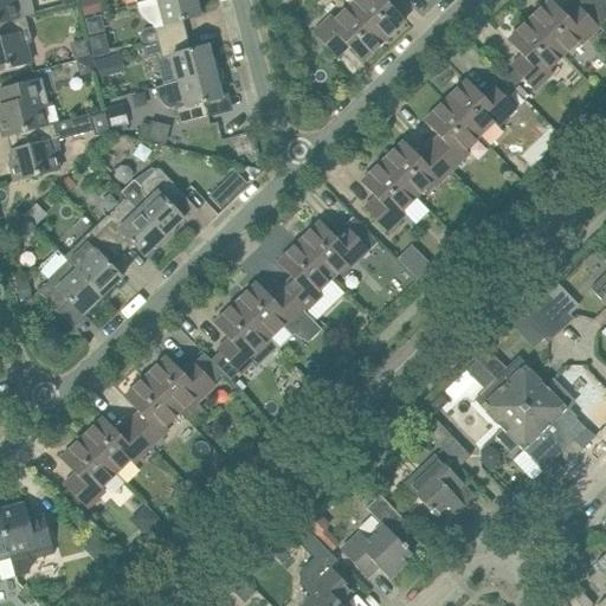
[(0,0),(0,23),(25,18),(33,15),(33,10),(31,2),(30,0),(0,0)]
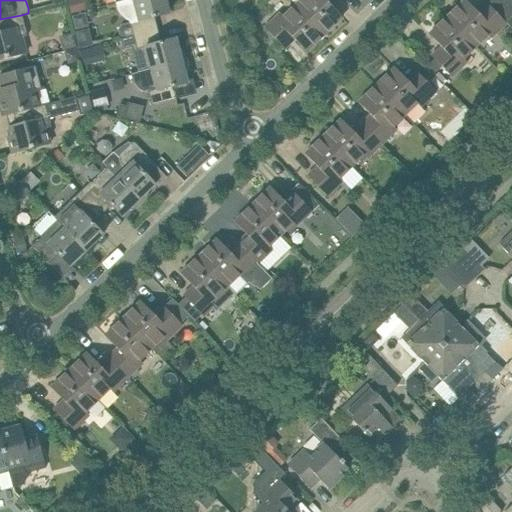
[(125,19),(129,23),(120,25),(117,30),(120,39),(157,29),(154,17),(169,13),(167,6),(169,0),(168,0),(127,0),(114,4),(116,10),(120,14),(125,19)]
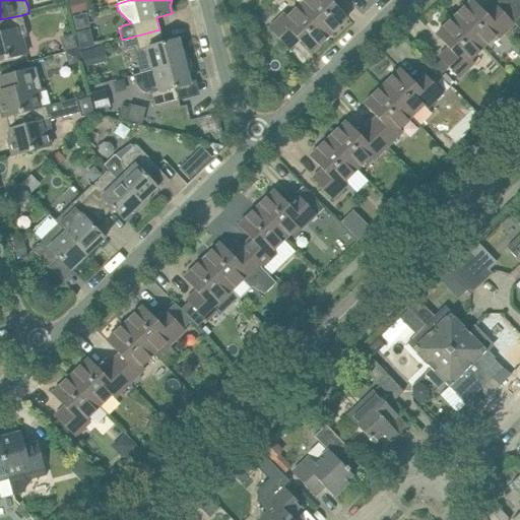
[(304,0),(300,5),(329,36),(346,17),(332,2),(334,0),(304,0)]
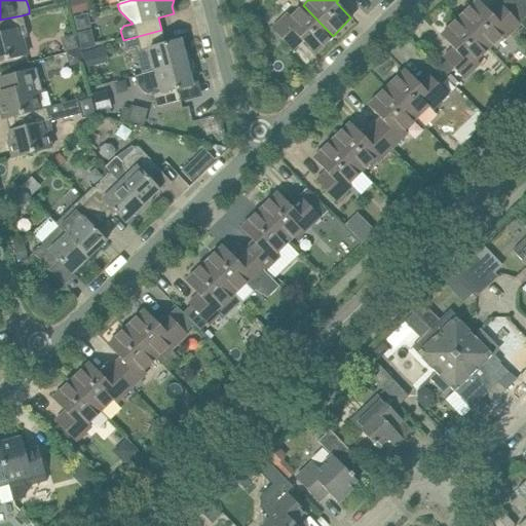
[(491,14),(477,0),(476,0),(458,17),(488,48),(505,31),(510,35),(520,25),(499,3),(498,4),(500,6),(491,14)]
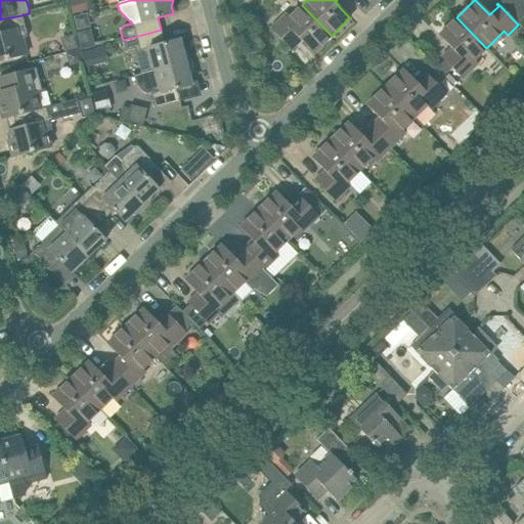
[(523,18),(523,9),(522,7),(514,0),(499,0),(497,3),(518,25),(523,18)]
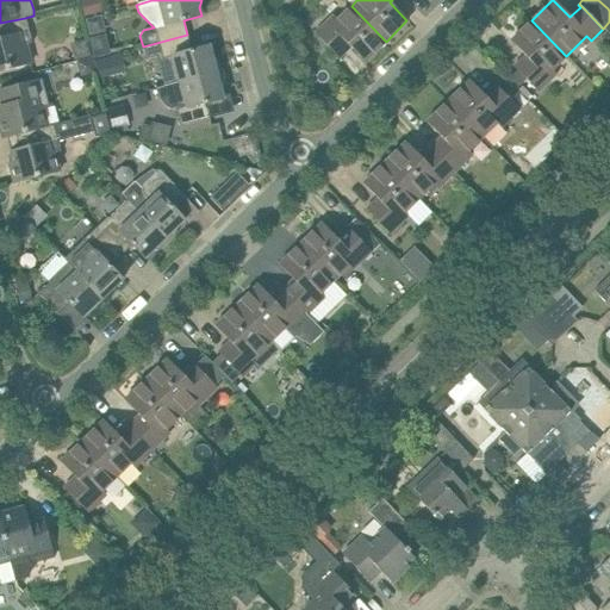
[(340,57),(337,54),(347,44),(365,62),(386,42),(352,6),(331,25),(327,22),(315,33),(338,58),(340,57)]
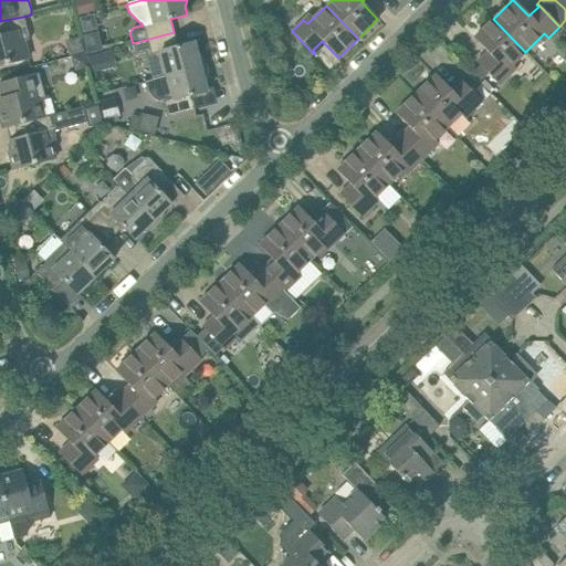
[(0,65),(28,59),(23,42),(30,40),(23,17),(0,21),(0,65)]
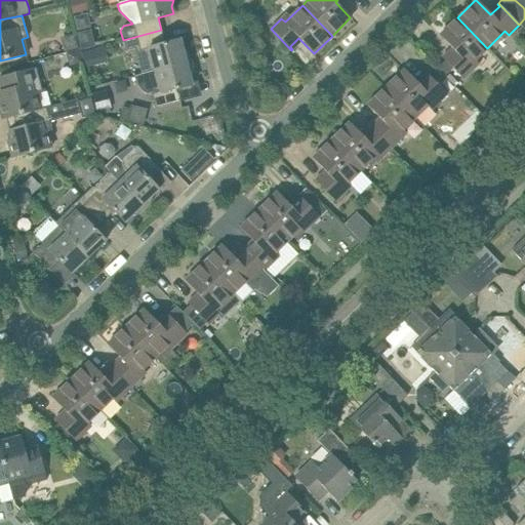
[(442,57),(462,79),(473,69),(470,65),(487,48),(457,17),(439,35),(454,50),(445,58),(443,56),(442,57)]
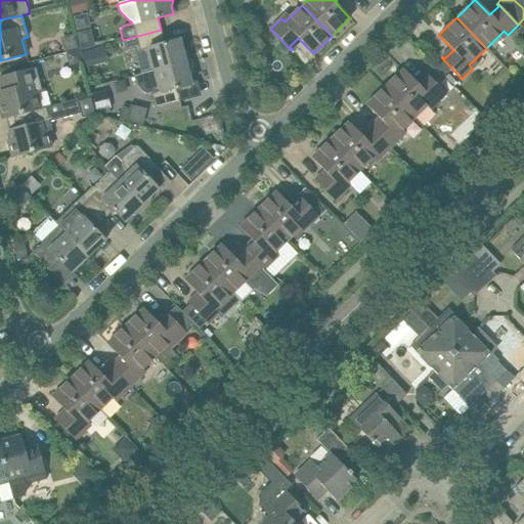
[(161,30),(123,40),(126,51),(135,49),(140,74),(191,60),(189,54),(186,50),(181,46),(179,39),(164,43),(161,30)]
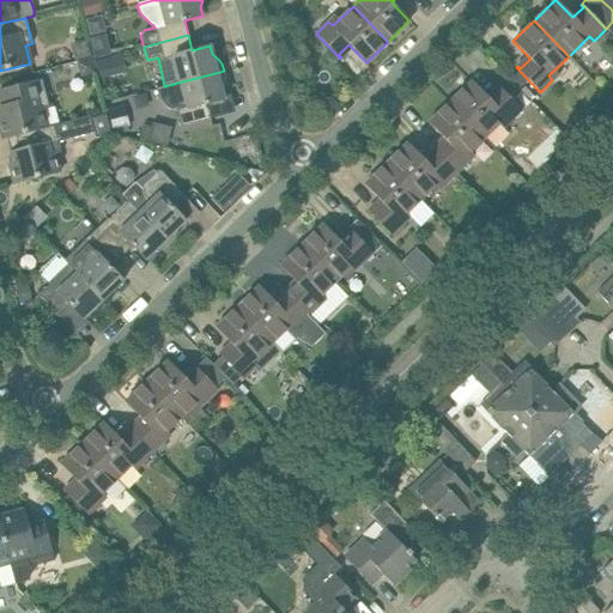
[(170,110),(177,109),(181,126),(210,119),(206,103),(224,98),(222,91),(224,84),(225,78),(224,71),(164,86),(157,89),(159,98),(164,107),(170,110)]
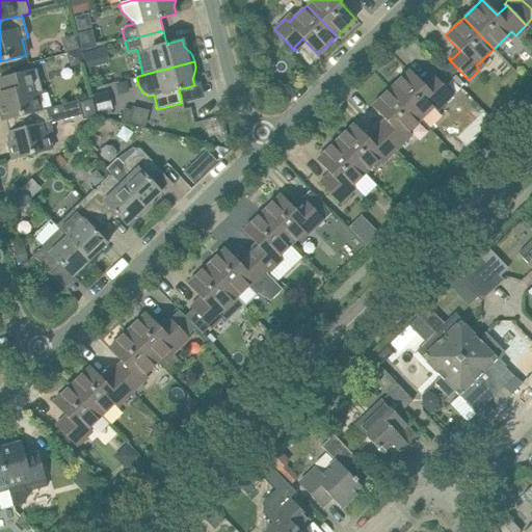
[(0,99),(1,103),(0,102),(0,113),(2,121),(6,120),(14,117),(42,110),(37,95),(43,92),(36,70),(24,73),(3,79),(6,90),(0,91),(0,99)]
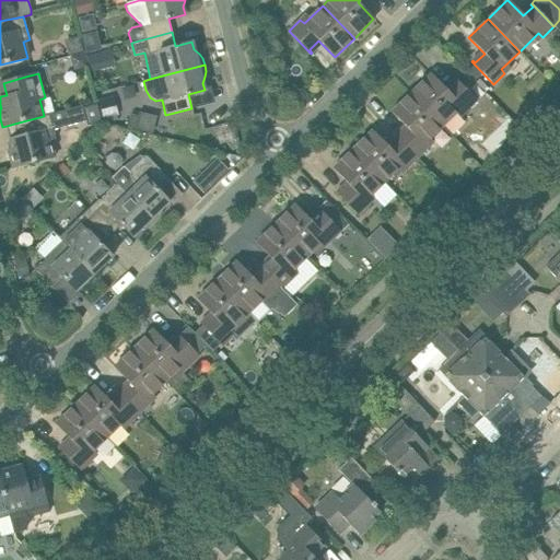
[(446,90),(430,73),(411,93),(443,126),(462,107),(465,112),(476,101),(454,78),(453,79),(455,81),(446,90)]
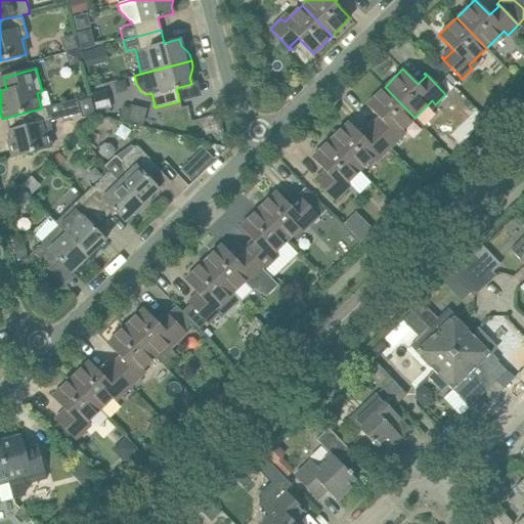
[(104,85),(90,89),(92,97),(97,115),(111,111),(104,85)]
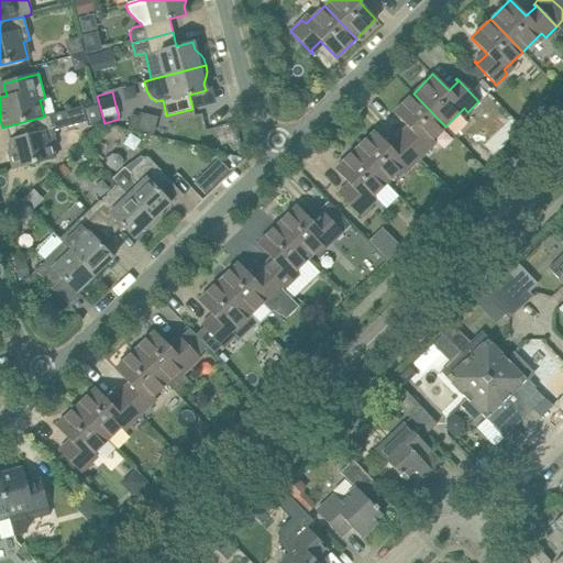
[(414,94),(394,112),(410,129),(399,139),(419,158),(430,148),(427,144),(445,127),(414,94)]
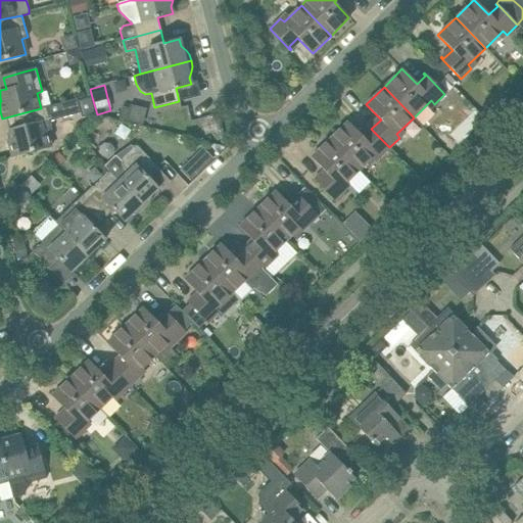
[(78,99),(41,108),(13,115),(6,117),(9,129),(11,139),(7,140),(12,157),(32,151),(51,146),(47,131),(52,130),(50,122),(81,113),(82,119),(97,114),(92,97),(79,101),(78,99)]
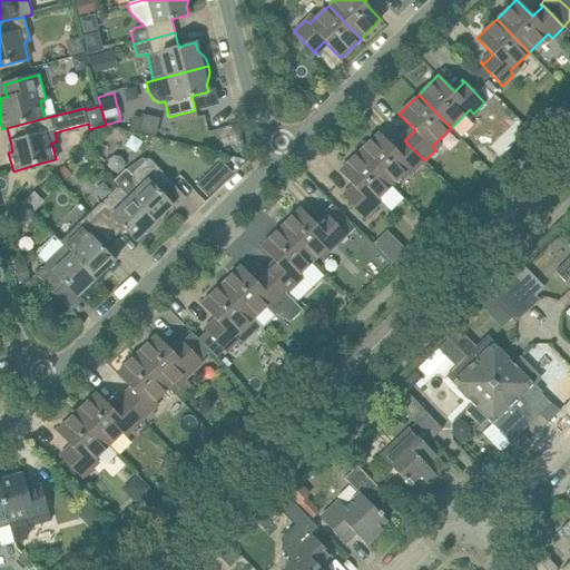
[(517,119),(505,130),(488,147),(500,160),(518,143),(529,133),(517,119)]
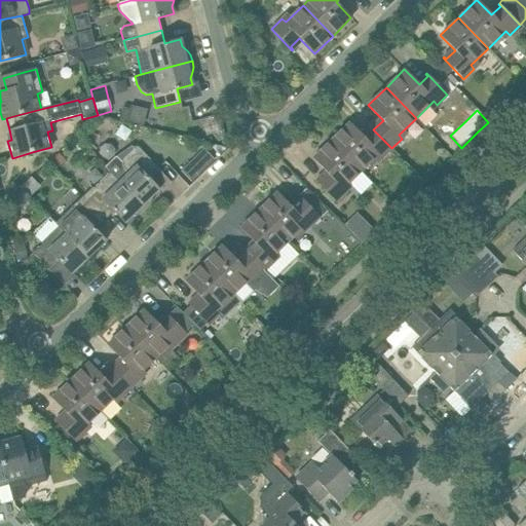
[(364,138),(349,122),(331,140),(361,172),(378,154),(382,157),(391,148),(373,129),(364,138)]
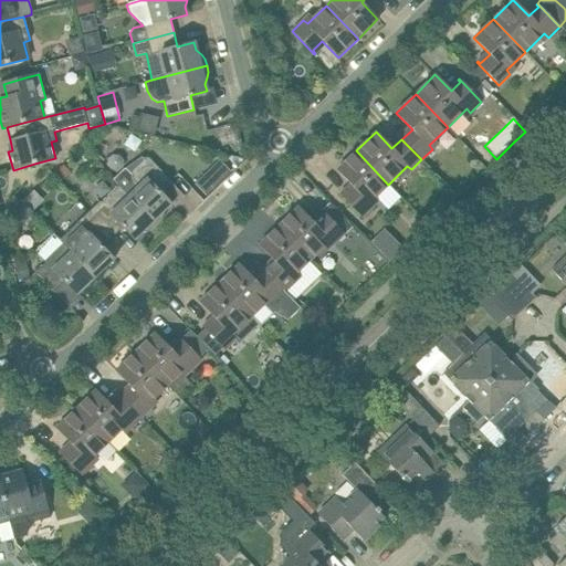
[(339,194),(362,217),(373,206),(369,202),(388,185),(356,150),(336,170),(353,187),(343,196),(341,192),(339,194)]
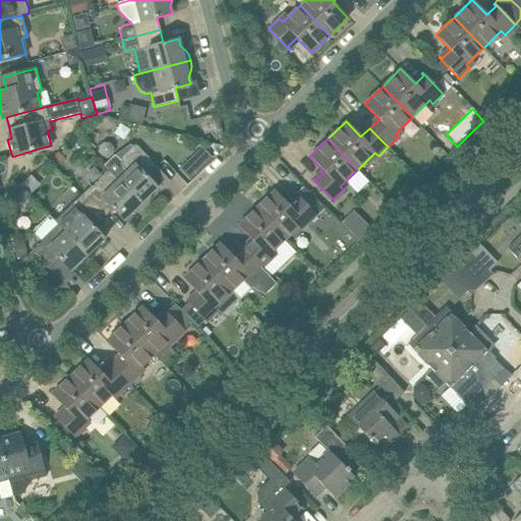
[(114,155),(104,166),(109,171),(145,209),(149,204),(151,198),(152,192),(157,187),(147,176),(156,167),(135,146),(119,161),(114,155)]
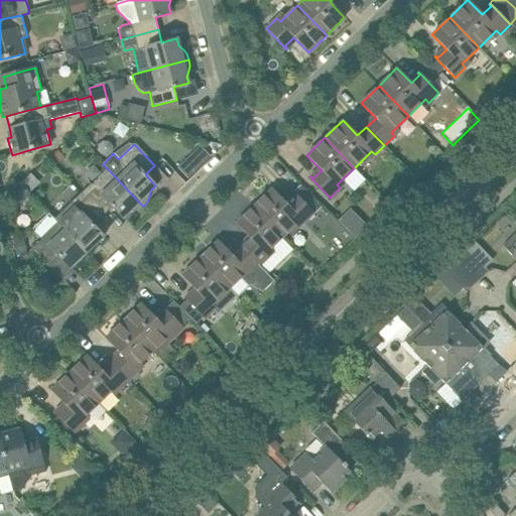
[(190,178),(213,155),(201,144),(179,166),(190,178)]
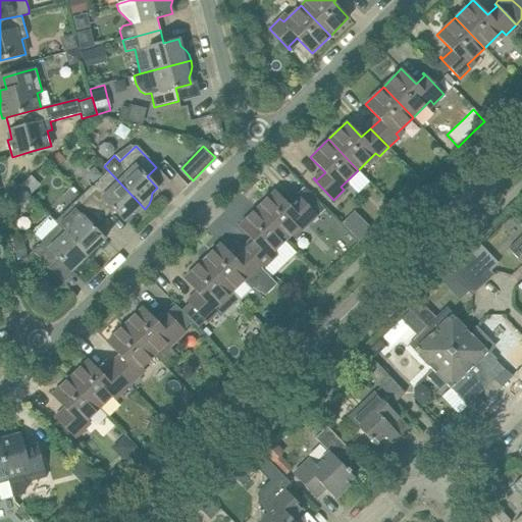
[(59,151),(51,158),(58,165),(65,158),(59,151)]
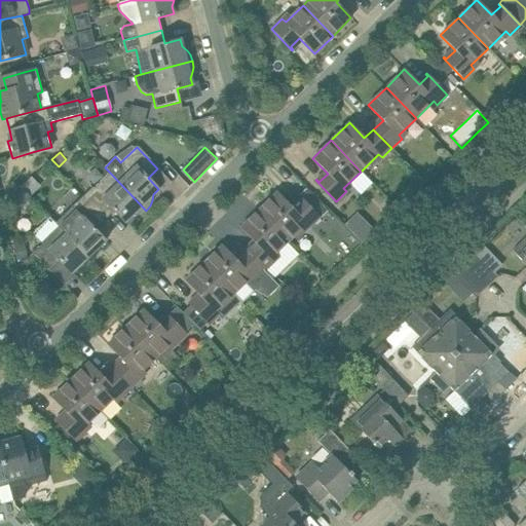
[(110,173),(94,188),(92,186),(81,196),(104,220),(114,211),(124,222),(130,217),(136,216),(141,214),(146,211),(110,173)]
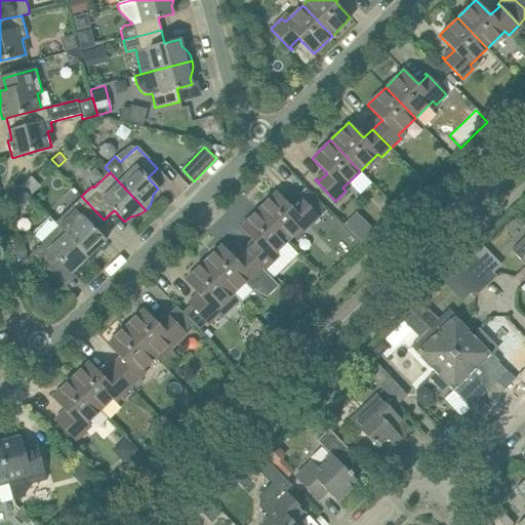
[(23,188),(5,206),(14,215),(32,197),(31,196),(23,188)]
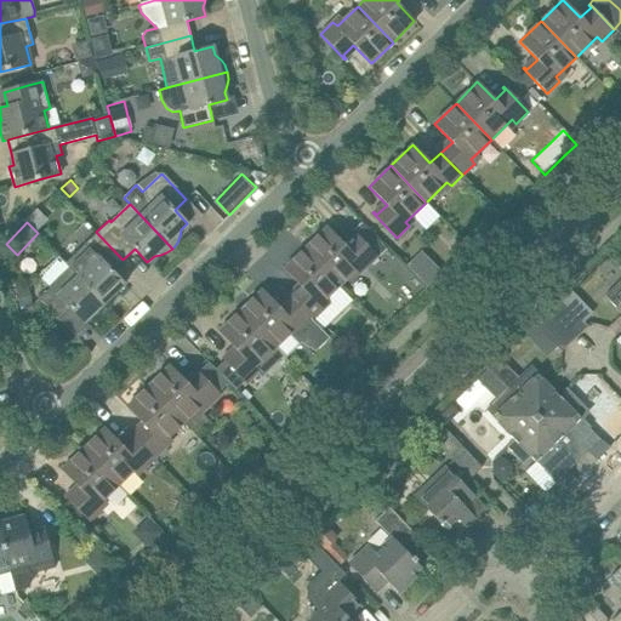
[(345,245),(326,227),(306,248),(341,284),(362,265),(365,268),(377,257),(353,231),(352,232),(354,235),(345,245)]
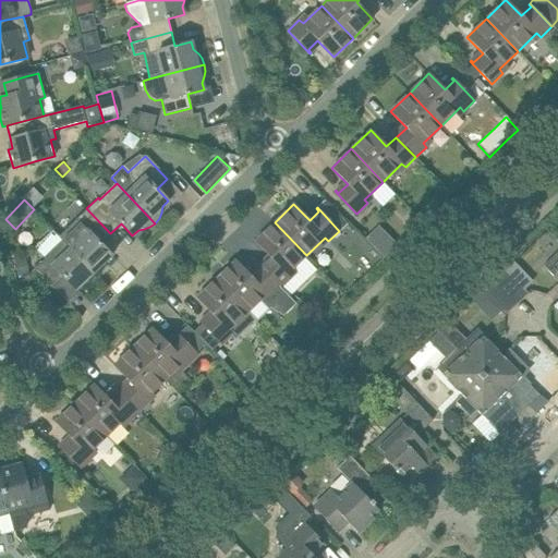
[(75,220),(76,221),(60,238),(98,278),(102,273),(105,267),(106,261),(112,255),(100,243),(110,233),(86,208),(75,220)]
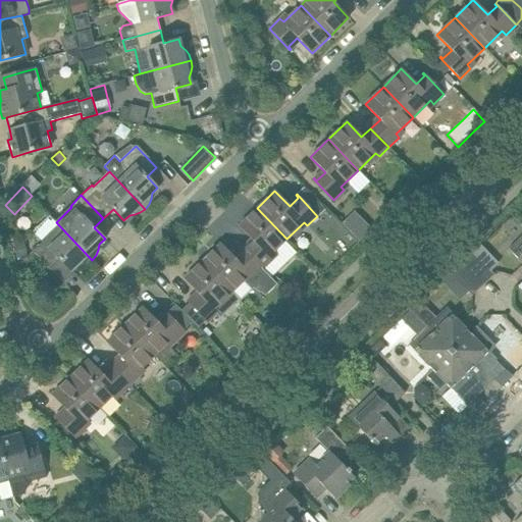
[(286,239),(257,208),(239,225),(253,242),(244,250),(262,269),(272,259),(269,256),(286,239)]
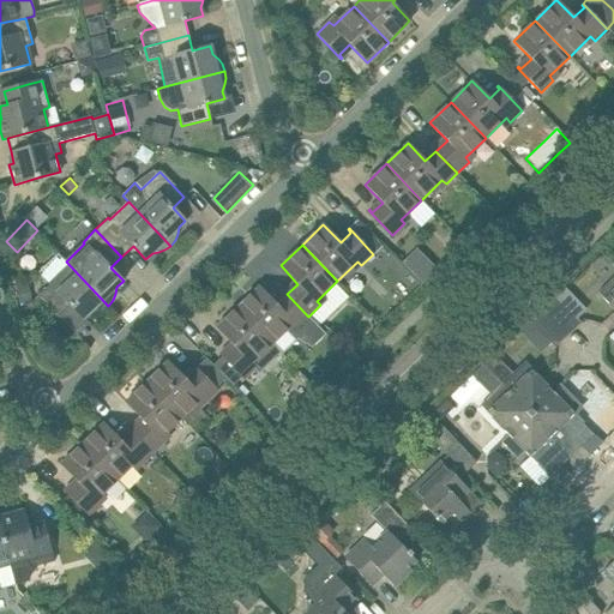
[(83,319),(90,313),(96,312),(102,309),(108,306),(66,262),(58,253),(38,272),(50,284),(38,295),(59,317),(71,306),(83,319)]
